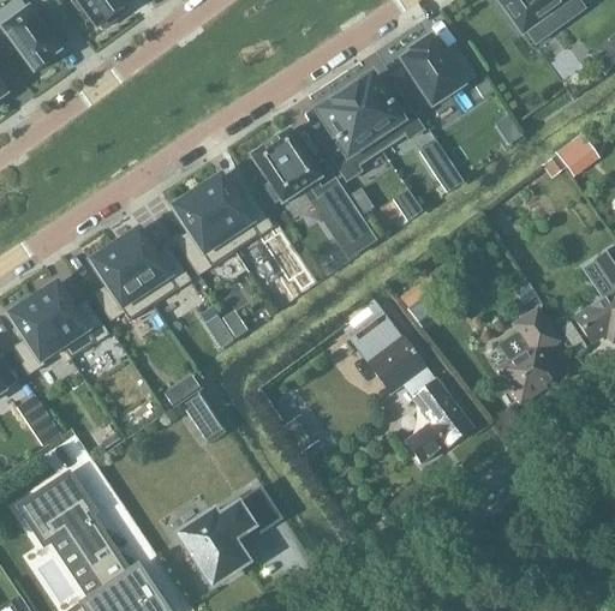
[(71,0),(78,10),(83,6),(96,27),(127,4),(125,0),(71,0)]
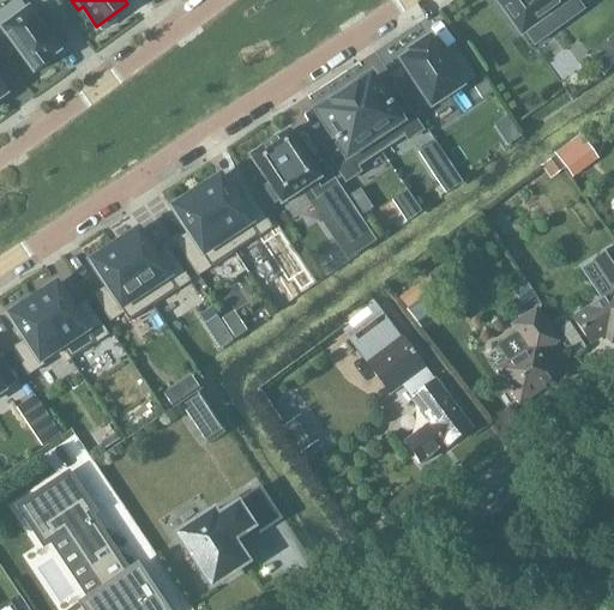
[(499,0),(522,31),(525,29),(551,11),(560,24),(583,7),(577,0),(499,0)]
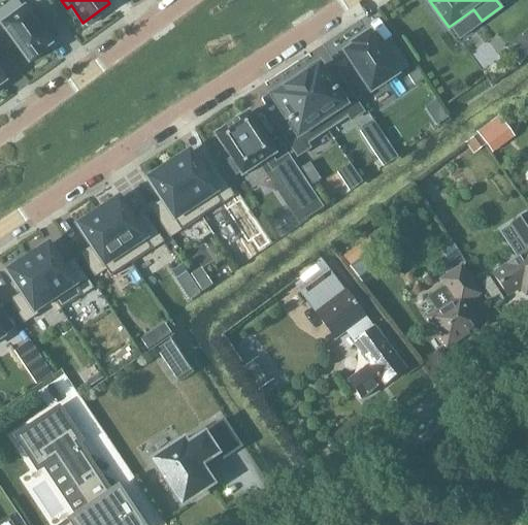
[(51,41),(46,36),(57,29),(39,6),(29,13),(25,6),(1,24),(29,62),(44,51),(42,50),(52,43),(51,41)]
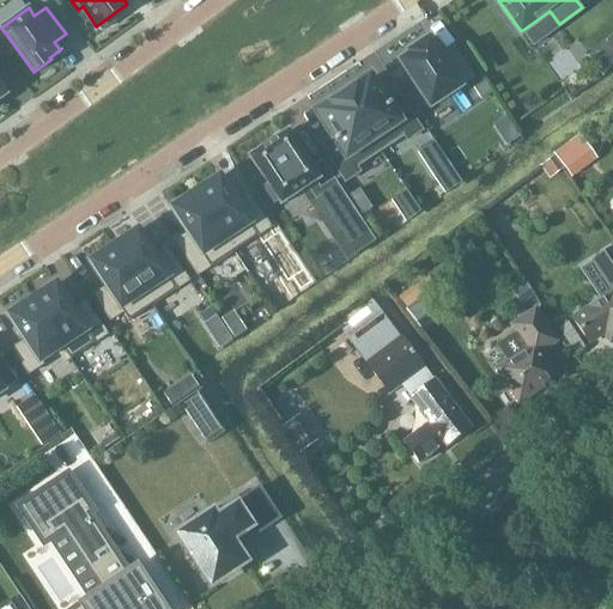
[(611,41),(592,54),(605,72),(612,59),(612,35),(610,38),(611,41)]
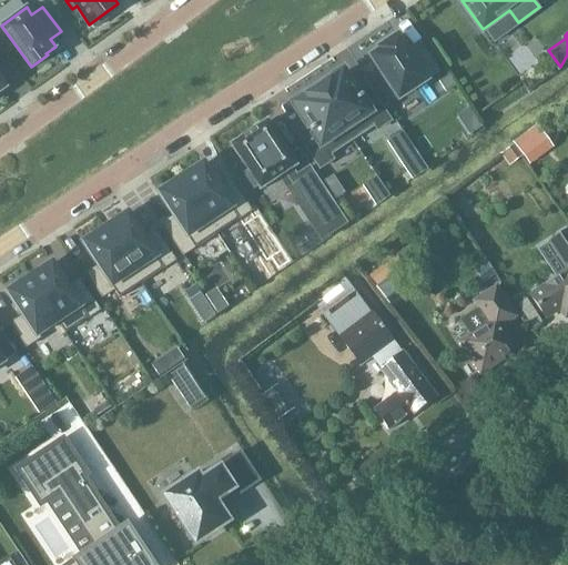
[(438,70),(424,47),(411,54),(397,34),(379,47),(381,49),(371,54),(398,97),(426,79),(426,78),(438,70)]
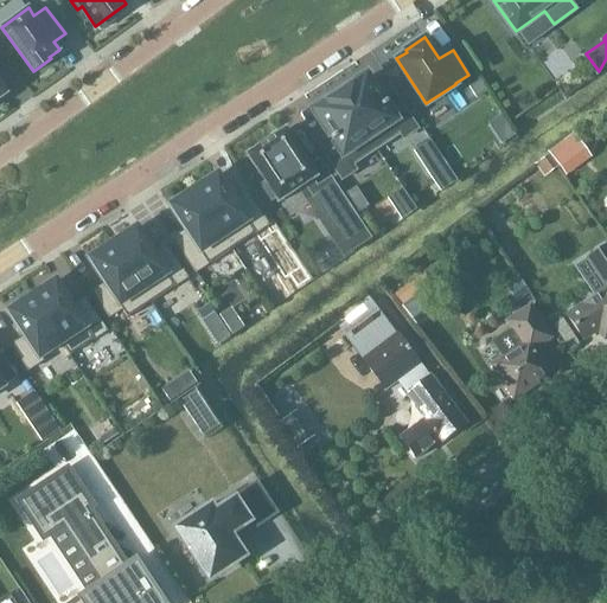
[(351,79),(338,89),(375,143),(398,128),(404,136),(417,127),(393,89),(381,96),(366,75),(353,83),(351,79)]
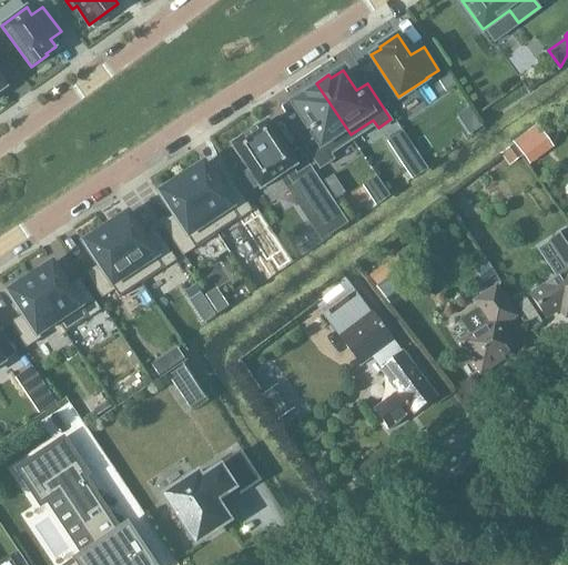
[(448,74),(440,80),(446,90),(455,84),(448,74)]
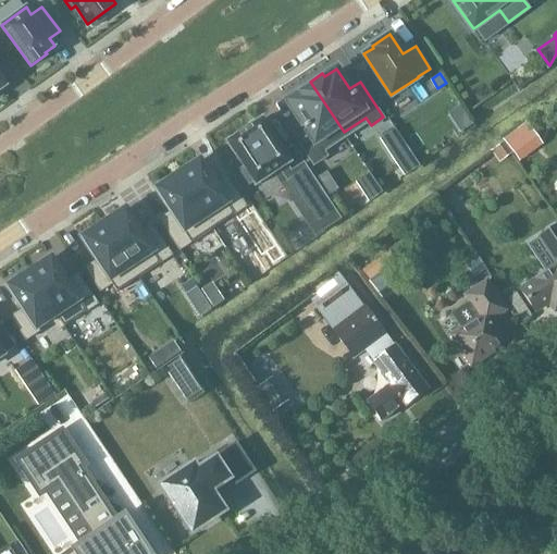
[(344,132),(310,82),(298,89),(299,93),(288,100),(301,120),(291,127),(313,162),(326,155),(321,147),(343,132),(344,132)]
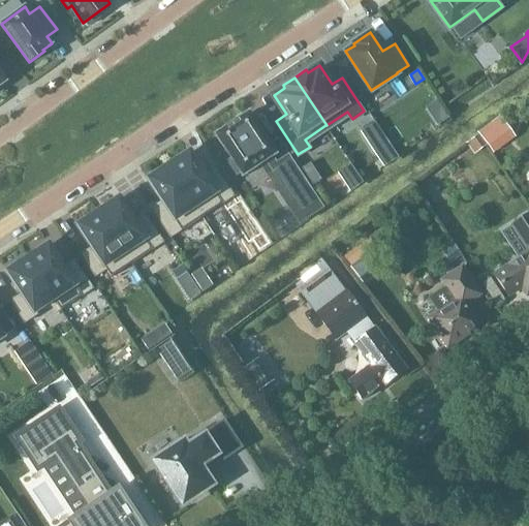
[(217,132),(215,133),(216,135),(217,135),(231,158),(228,160),(237,173),(240,171),(241,173),(242,176),(245,174),(244,174),(260,163),(266,171),(271,166),(292,200),(311,188),(288,154),(276,161),(272,155),(273,154),(274,155),(276,153),(274,151),(249,114),(250,114),(248,112),(246,113),(246,114),(217,132)]
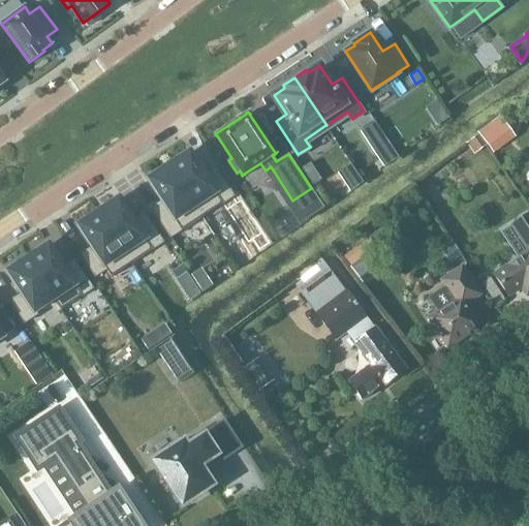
[(500,116),(479,131),(490,145),(510,129),(500,116)]
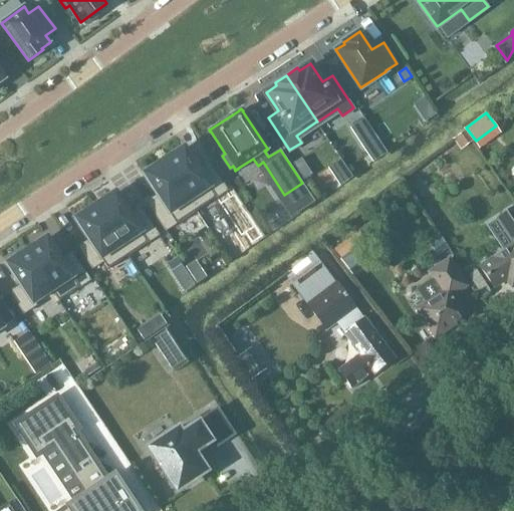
[(364,117),(353,124),(363,139),(374,132),(364,117)]
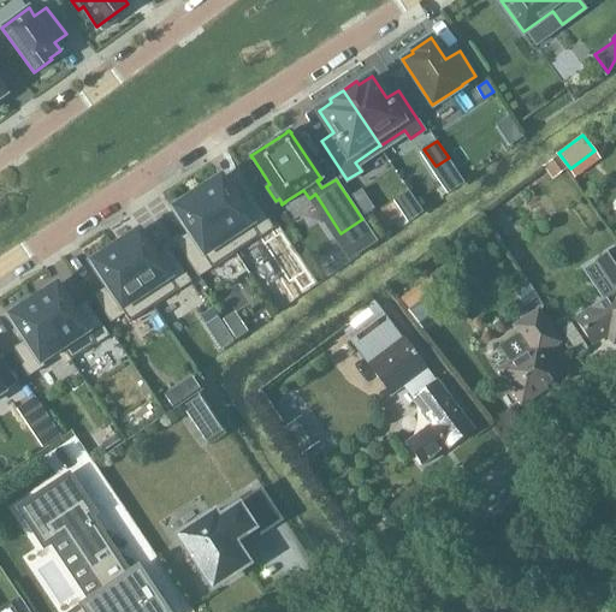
[(558,154),(543,165),(552,178),(567,166),(558,154)]
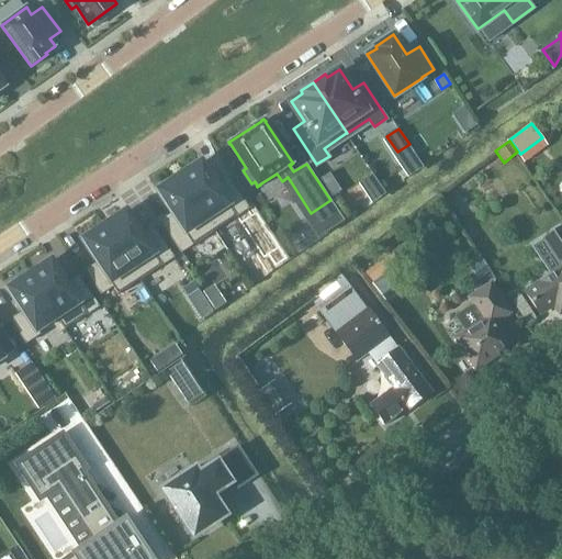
[(409,144),(397,152),(411,171),(422,164),(409,144)]
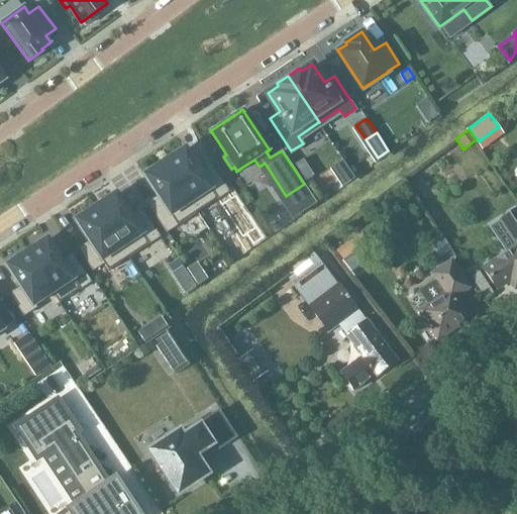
[(167,159),(165,161),(198,210),(216,199),(250,249),(264,239),(210,162),(200,168),(195,162),(186,147),(177,152),(167,159)]
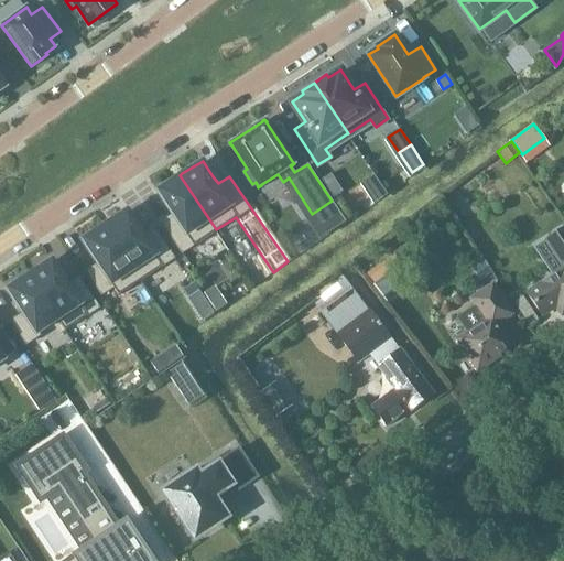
[(329,172),(322,179),(332,193),(339,187),(329,172)]
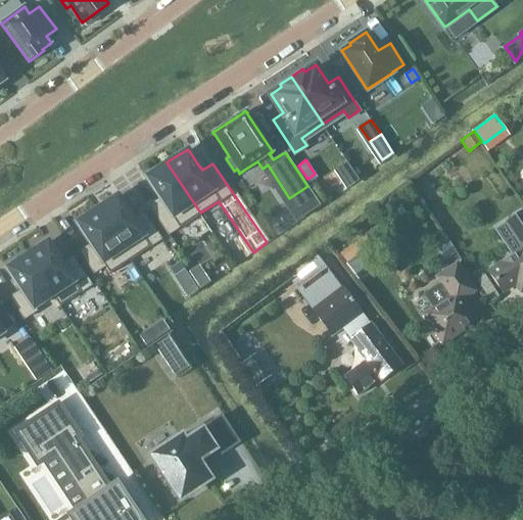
[(155,170),(146,176),(156,191),(155,191),(160,197),(150,204),(169,233),(200,213),(167,162),(164,163),(155,170)]
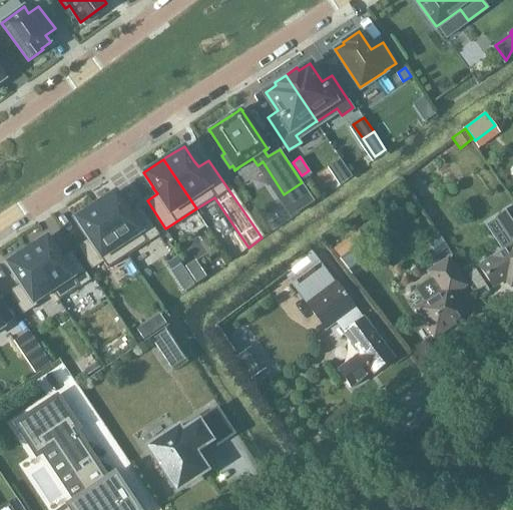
[(284,194),(279,197),(291,215),(311,202),(314,200),(302,182),(284,194)]
